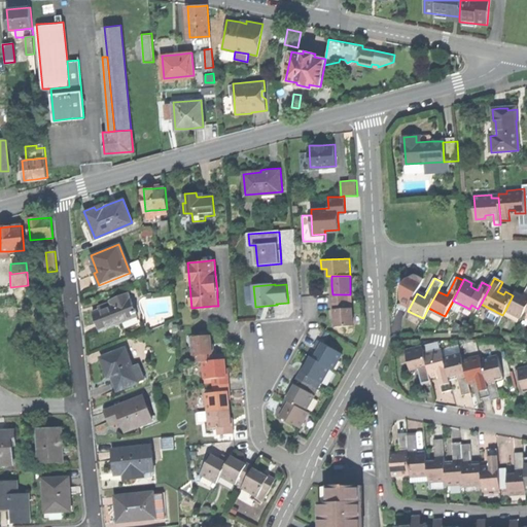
[(444,289),(440,287),(437,291),(447,295),(449,291),(444,289)]
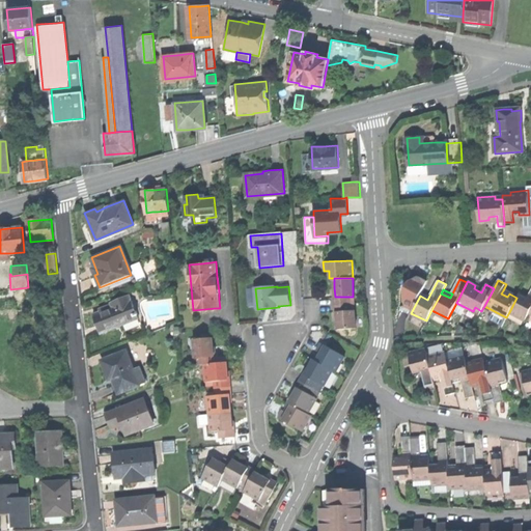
[(520,294),(516,298),(509,312),(526,320),(530,312),(530,309),(530,290),(529,295),(528,298),(520,294)]
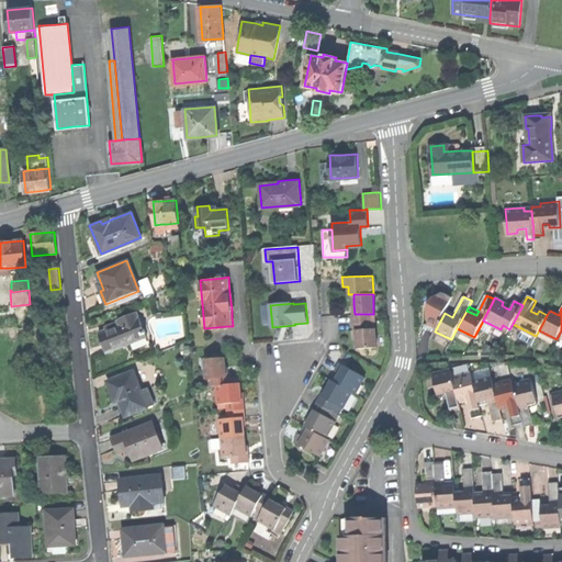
[(103,344),(107,352),(146,336),(136,312),(117,319),(120,324),(99,333),(103,344)]
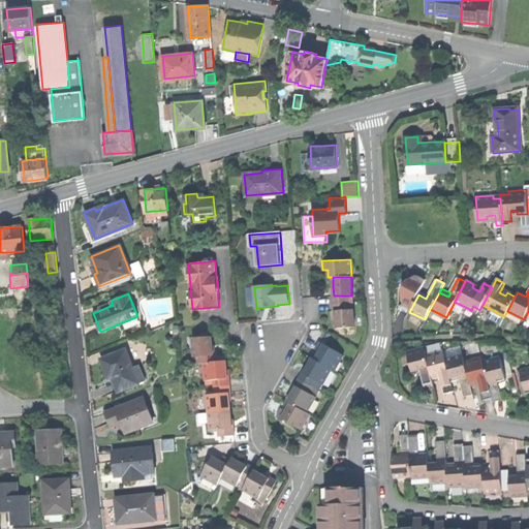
[(336,318),(336,327),(354,327),(353,309),(349,309),(336,309),(336,318)]
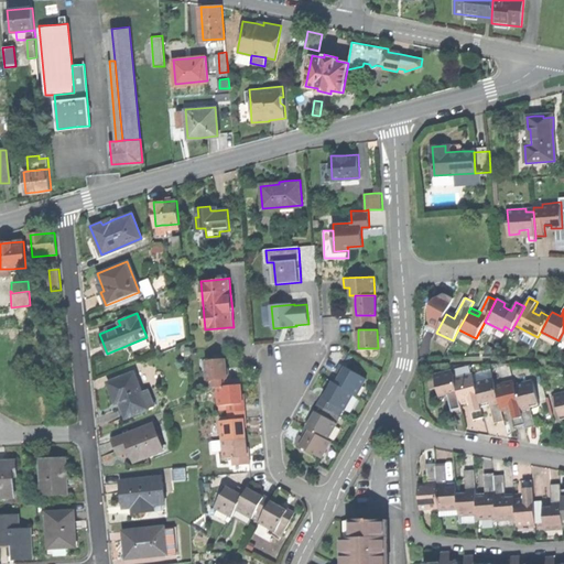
[(207,379),(212,379),(227,377),(226,367),(225,358),(206,360),(207,379)]
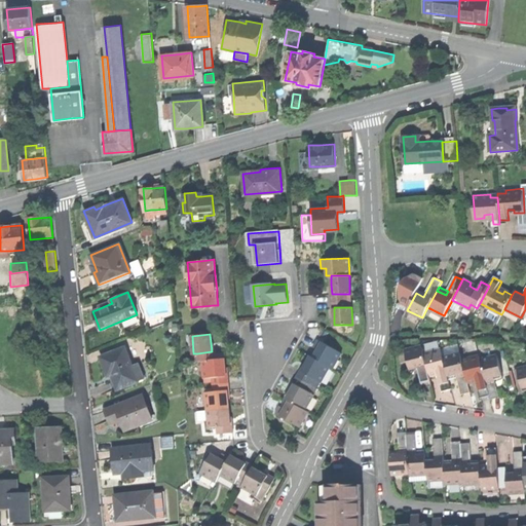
[(318,349),(314,357),(331,366),(333,367),(341,352),(318,338),(315,343),(313,346),(318,349)]
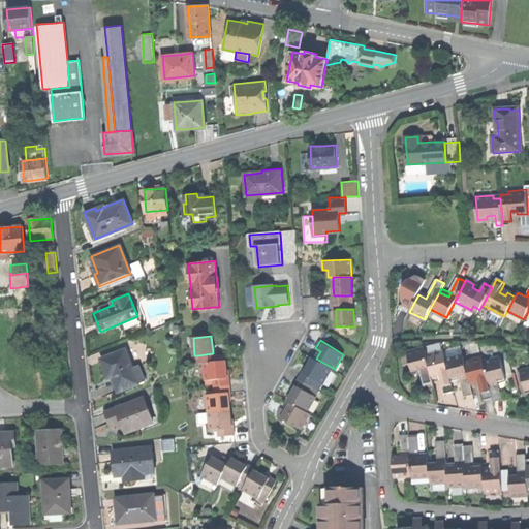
[(423,347),(406,351),(410,370),(418,368),(419,372),(425,390),(433,387),(431,378),(430,374),(425,354),(423,347)]
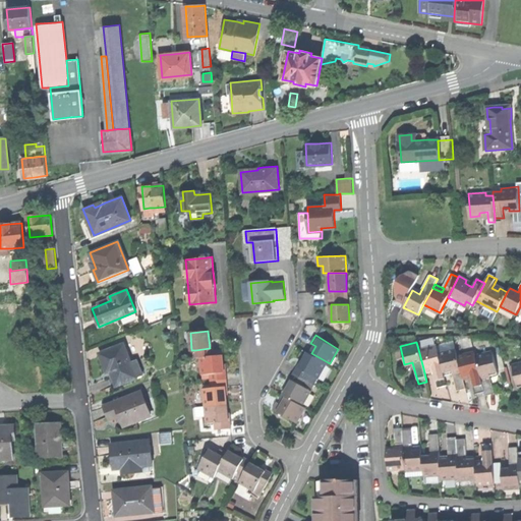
[(124,344),(100,354),(104,363),(108,372),(111,371),(117,386),(137,377),(131,362),(124,344)]
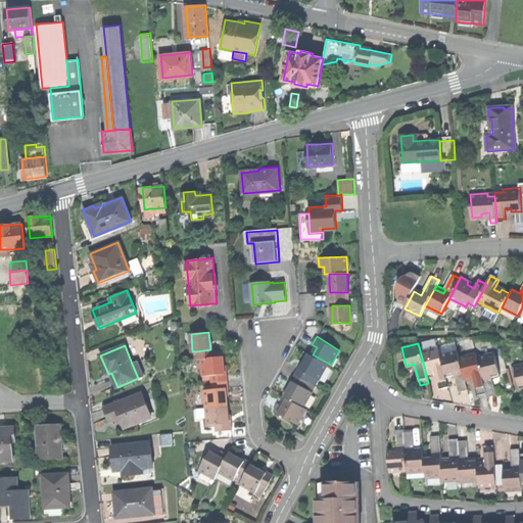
[(437,346),(420,350),(425,370),(433,368),(434,372),(438,388),(446,385),(444,377),(443,373),(439,353),(437,346)]
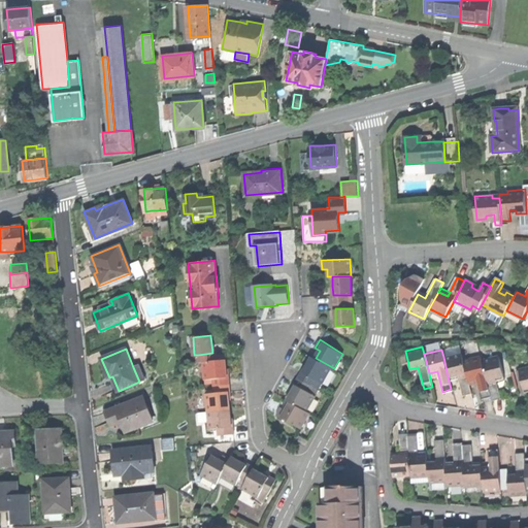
[(199,362),(203,361),(215,360),(215,353),(212,353),(198,355),(199,362)]
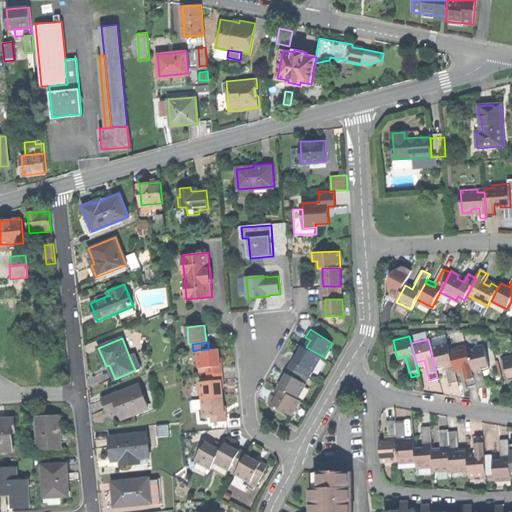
[(447,342),(430,346),(434,365),(443,363),(444,367),(448,384),(457,381),(455,372),(454,368),(449,349),(447,342)]
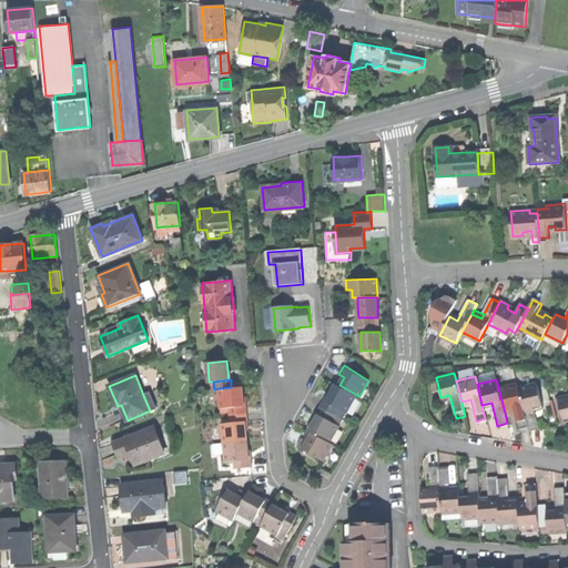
[(332,392),(326,401),(340,408),(347,412),(357,395),(340,385),(336,383),(332,392)]
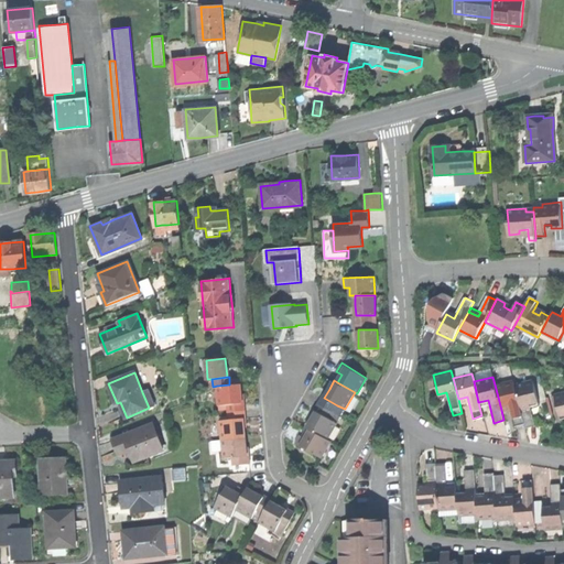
[(512,380),(495,384),(500,405),(509,403),(510,408),(514,425),(523,423),(513,384),(512,380)]
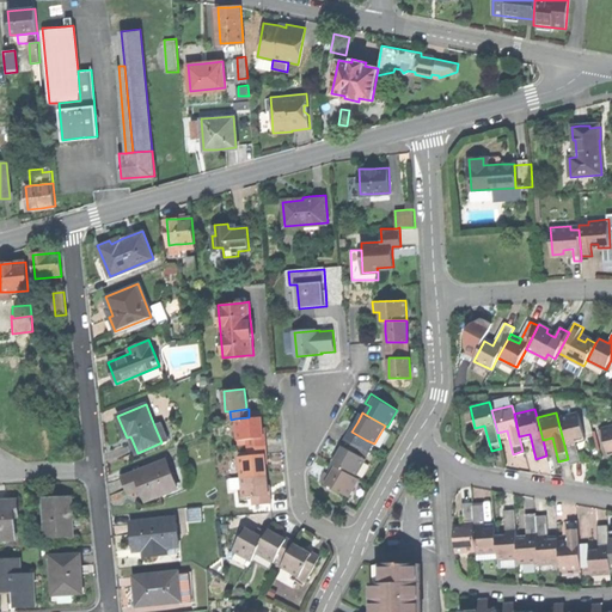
[(577,412),(557,417),(568,459),(569,464),(579,461),(574,441),(573,436),(582,434),(577,412)]
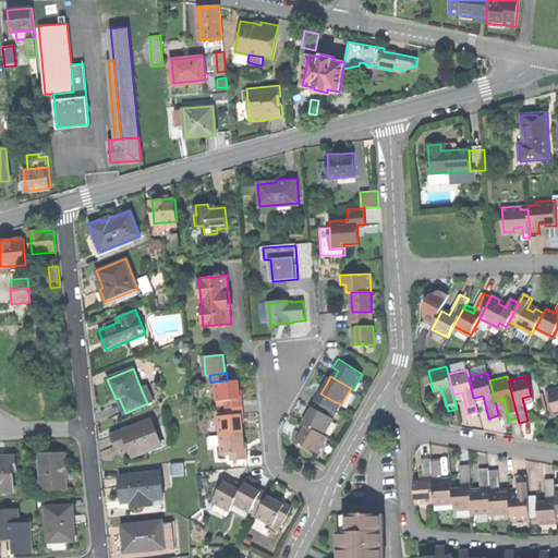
[(216,401),(225,400),(239,399),(238,389),(237,379),(227,380),(215,381),(216,401)]
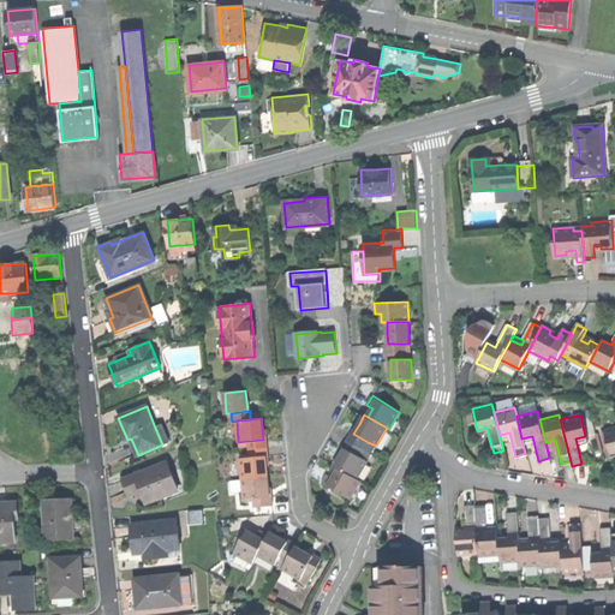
[(162,425),(155,428),(162,445),(169,442),(162,425)]
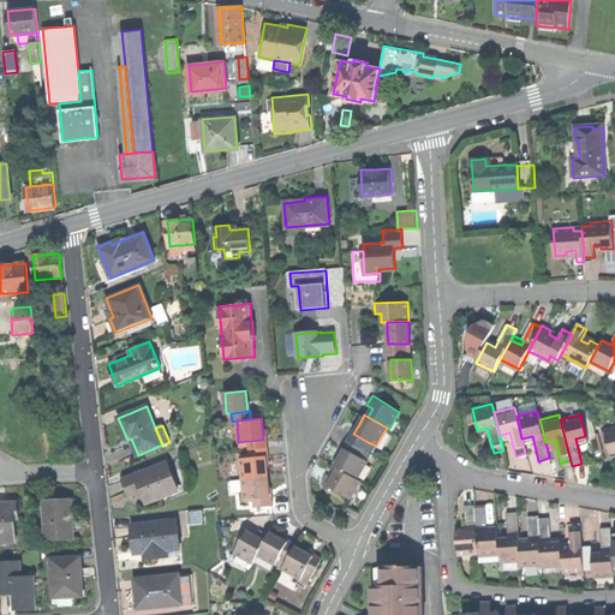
[(614,427),(602,430),(608,453),(614,451),(614,427)]
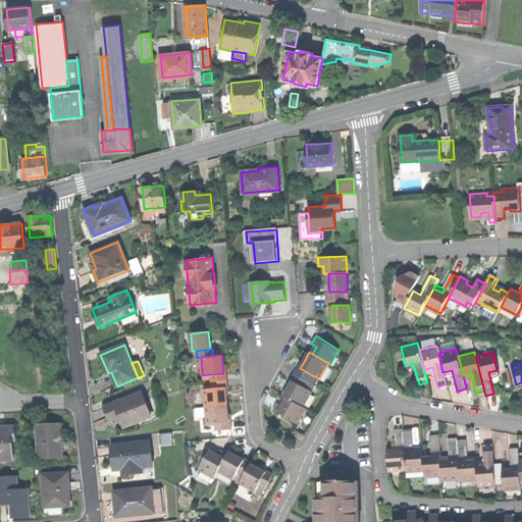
[(298,366),(295,372),(309,380),(312,375),(300,368),(298,366)]
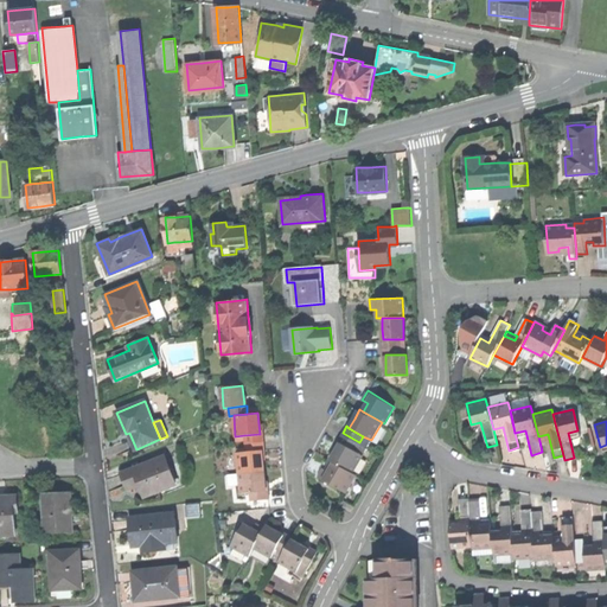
[(338,440),(340,441),(355,449),(359,442),(343,433),(338,440)]
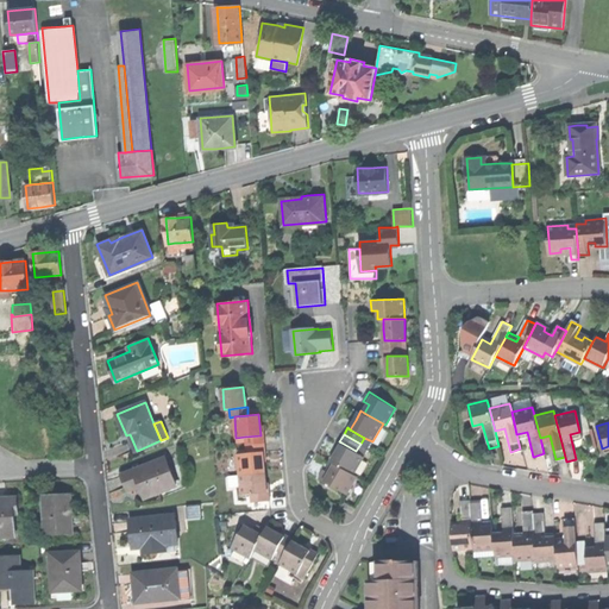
[(246,444),(248,453),(263,451),(265,451),(264,443),(246,444)]
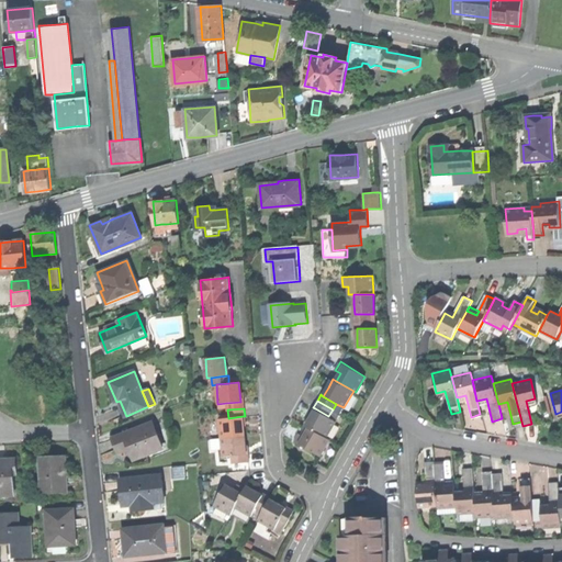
[(306,425),(310,427),(329,439),(339,423),(328,416),(315,408),(310,418),(306,425)]
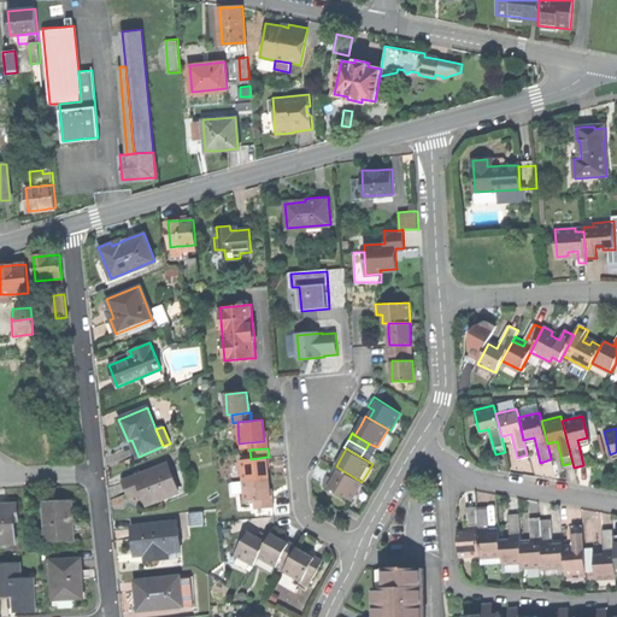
[(241,459),(244,480),(269,477),(268,466),(266,457),(251,459),(241,459)]
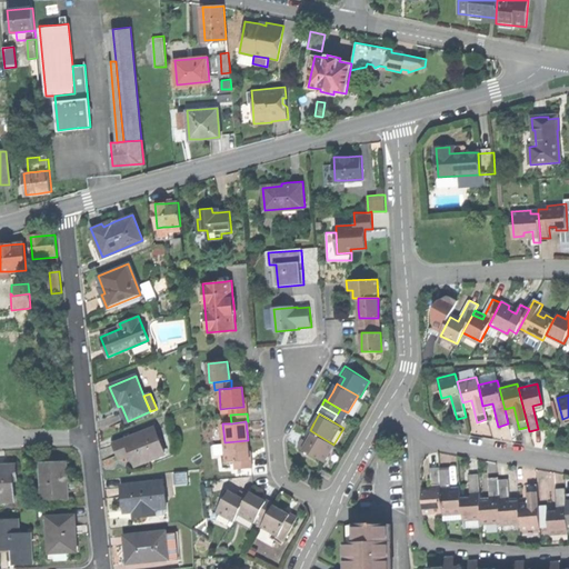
[(115,443),(119,455),(130,450),(133,458),(137,465),(165,453),(155,427),(115,443)]
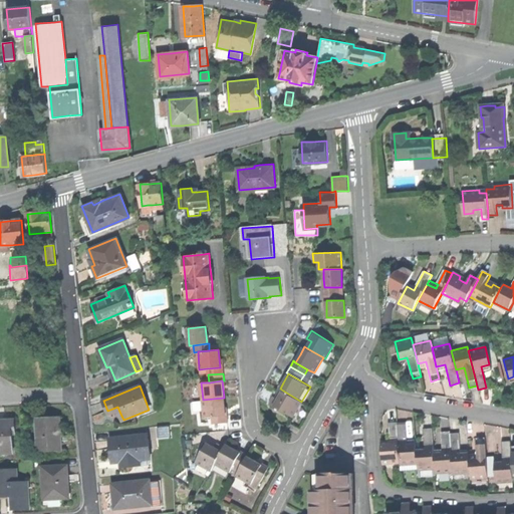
[(301,402),(283,391),(279,397),(278,399),(274,397),(269,404),(292,418),(301,402)]
